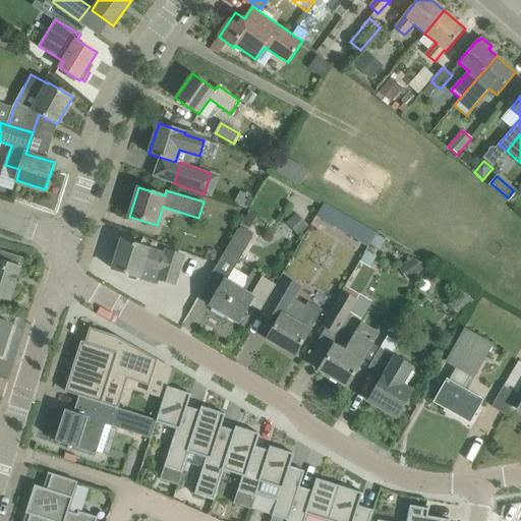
[(325,203),(316,216),(367,247),(375,233),(325,203)]
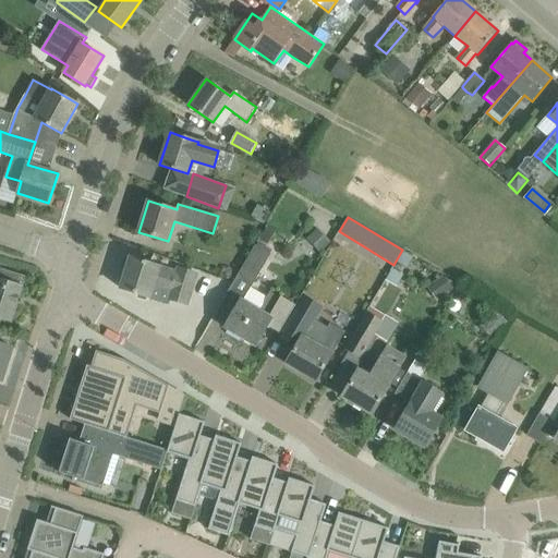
[(240,273),(254,281),(269,254),(255,245),(240,273)]
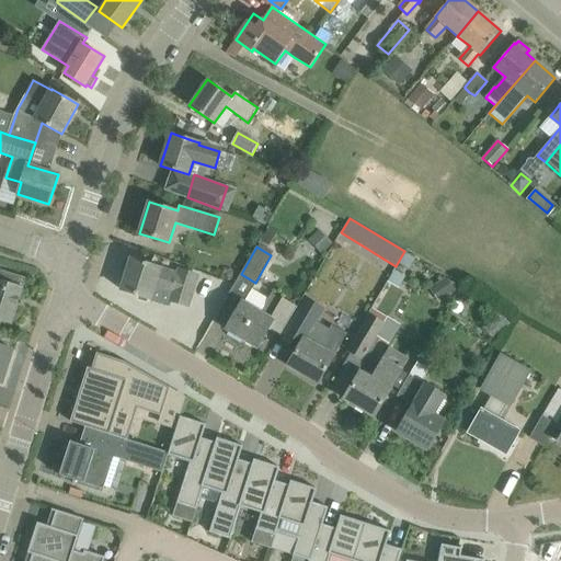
[(122,289),(169,306),(171,300),(189,306),(198,276),(180,270),(178,274),(132,259),(122,289)]
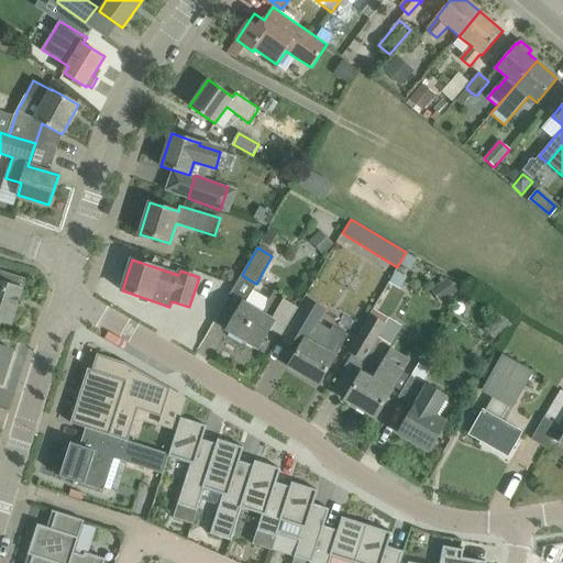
[(0,321),(11,326),(25,278),(0,271),(0,321)]
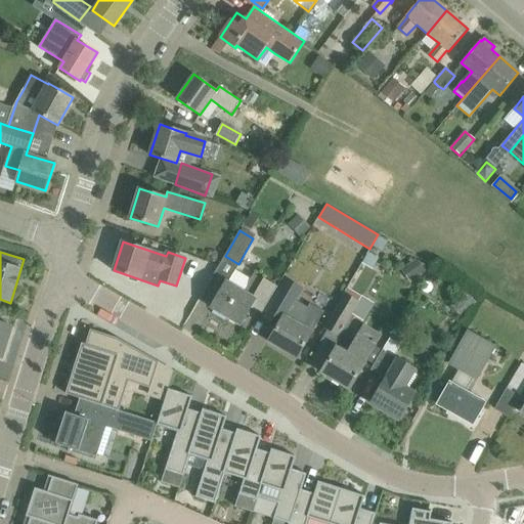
[(349,282),(357,288),(377,258),(367,253),(349,282)]
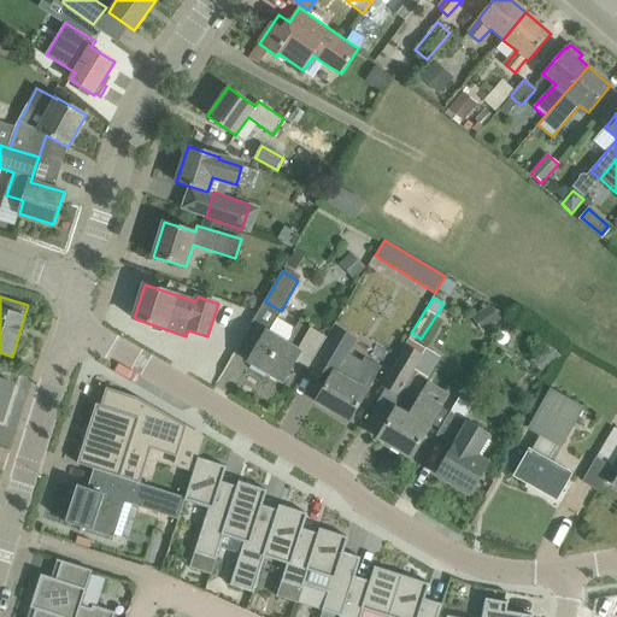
[(248,362),(283,382),(297,359),(310,366),(327,339),(299,322),(295,328),(277,317),(268,333),(266,331),(248,362)]
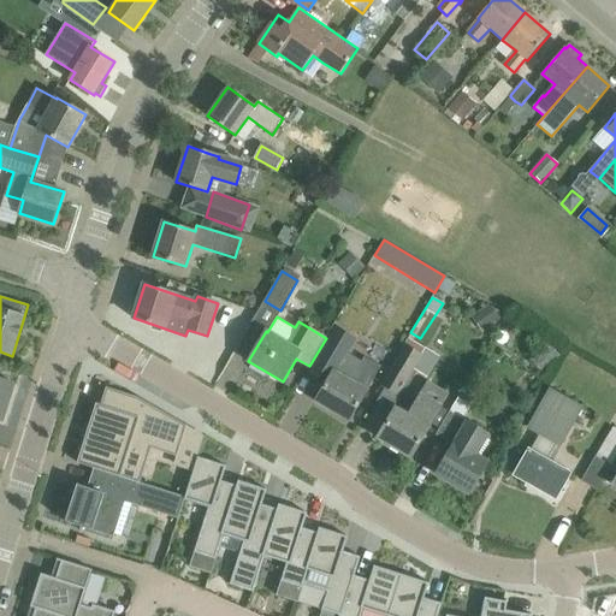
[(336,329),(312,371),(329,380),(333,372),(335,373),(347,353),(345,351),(353,339),(336,329)]
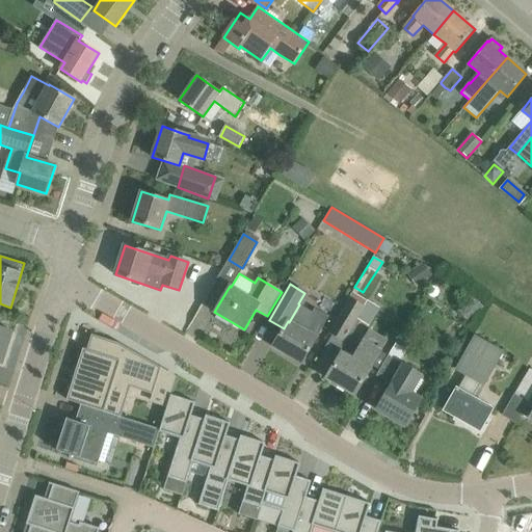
[(350,297),(328,333),(343,341),(365,307),(350,297)]
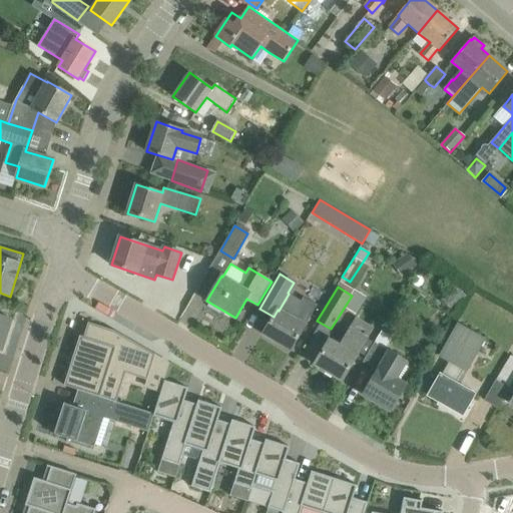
[(264,334),(291,351),(318,305),(304,297),(302,301),(289,294),(279,311),(278,310),(274,317),(264,334)]
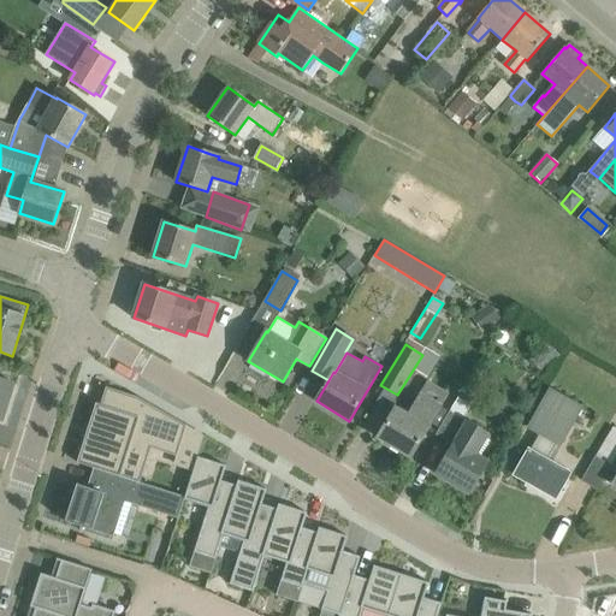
[(15,384),(0,378),(0,420),(3,421),(15,384)]
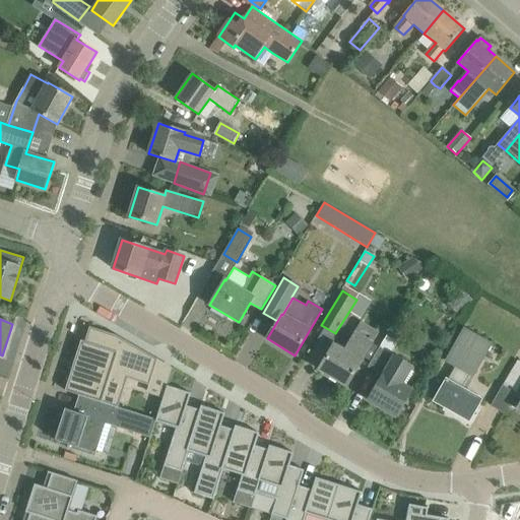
[(81,340),(65,390),(75,393),(79,395),(102,402),(111,373),(148,385),(156,359),(114,334),(90,326),(85,341),(81,340)]
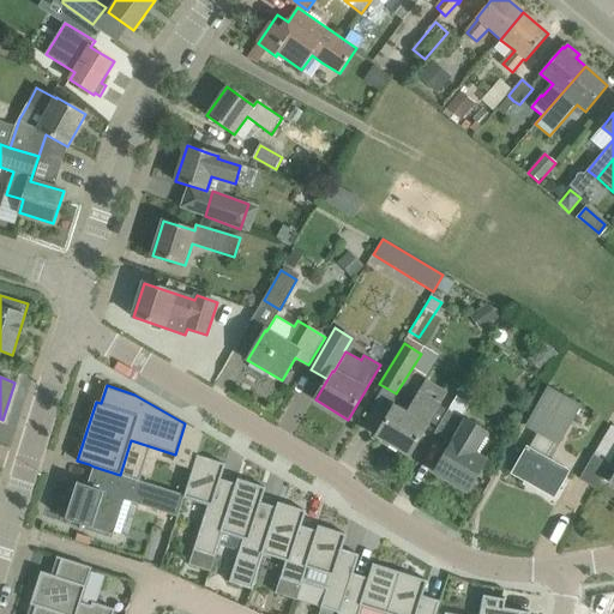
[(527,426),(539,433),(529,449),(528,447),(513,474),(554,497),(569,471),(546,459),(554,444),(559,446),(582,407),(549,387),(527,426)]
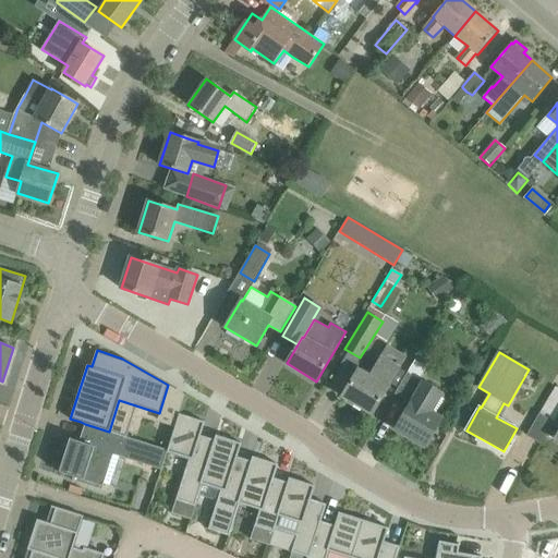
[(342,397),(373,414),(388,388),(388,387),(399,367),(384,359),(372,378),(358,370),(342,397)]
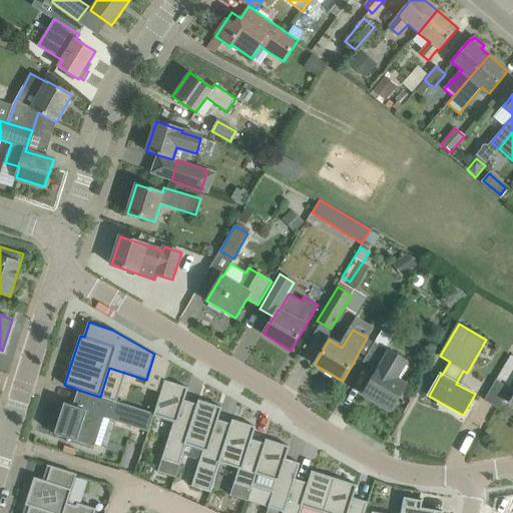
[(363,362),(378,371),(364,394),(392,410),(406,386),(395,379),(406,361),(375,343),(363,362)]
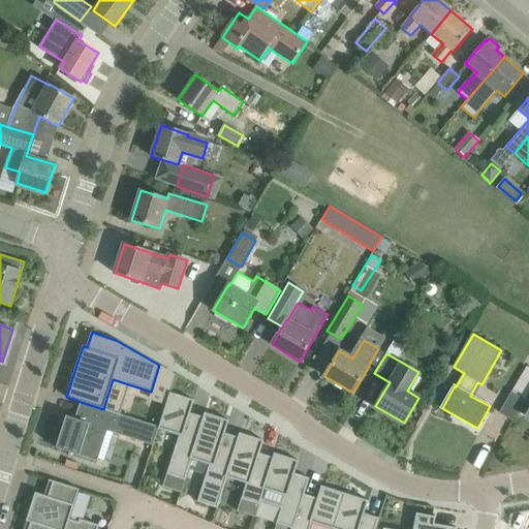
[(524,402),(525,402),(528,395),(528,369),(527,368),(500,413),(512,421),(524,402)]
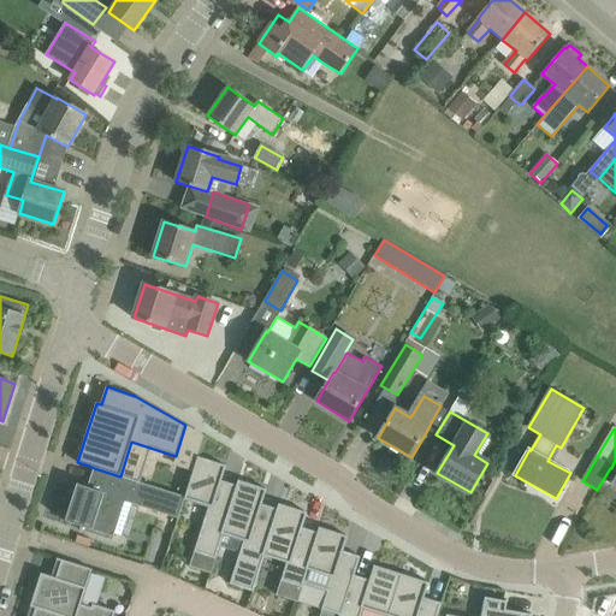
[(185,497),(184,499),(208,507),(190,567),(211,573),(224,534),(223,534),(240,480),(238,480),(237,485),(221,481),(226,466),(197,457),(185,497)]
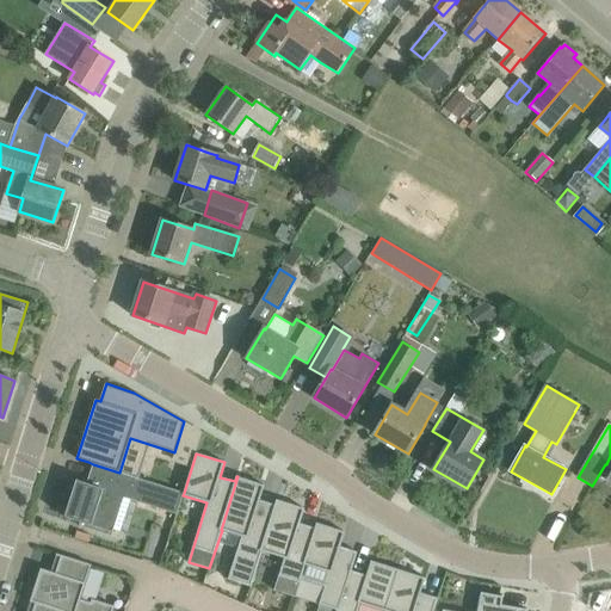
[(76,481),(65,517),(112,532),(124,498),(159,508),(166,487),(119,473),(93,464),(87,483),(76,481)]
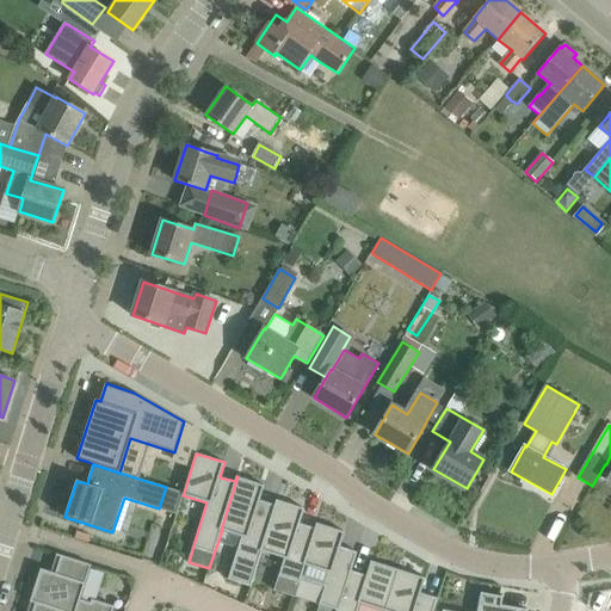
[(238,476),(221,530),(222,530),(241,537),(228,579),(252,587),(263,551),(261,550),(278,500),(277,500),(275,505),(260,500),(265,486),(238,476)]
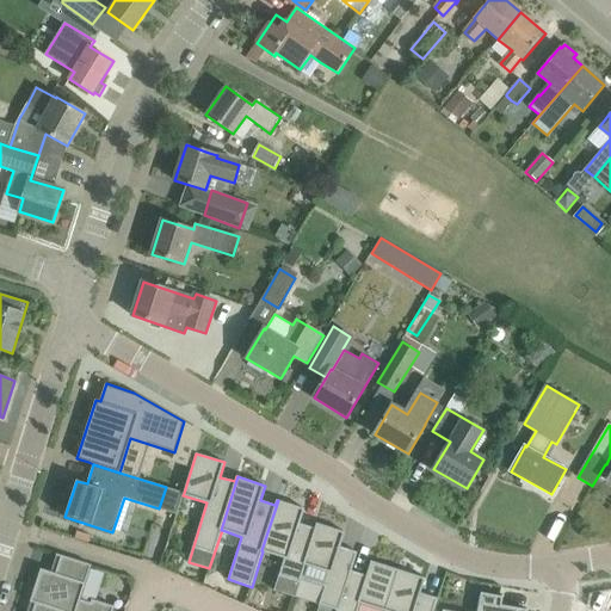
[(166,487),(159,508),(177,514),(183,495),(184,493),(166,487)]
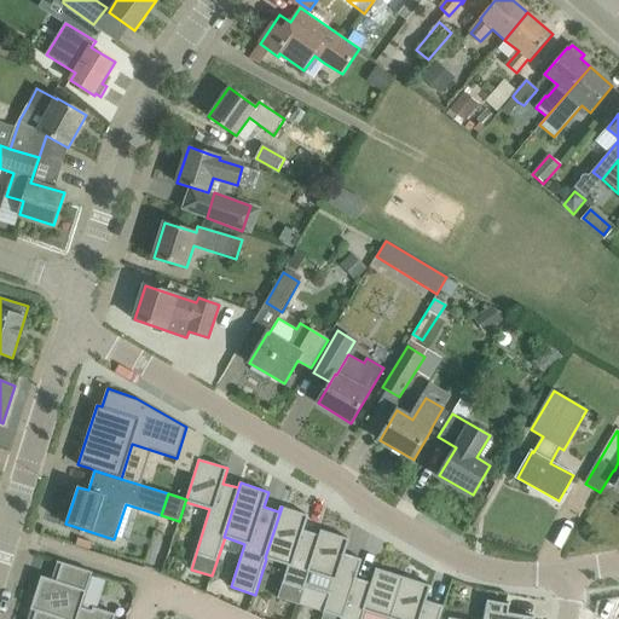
[(282,507),(265,557),(266,559),(288,566),(278,597),(300,605),(305,586),(310,572),(308,572),(322,531),(320,530),(319,536),(304,531),(308,515),(282,507)]
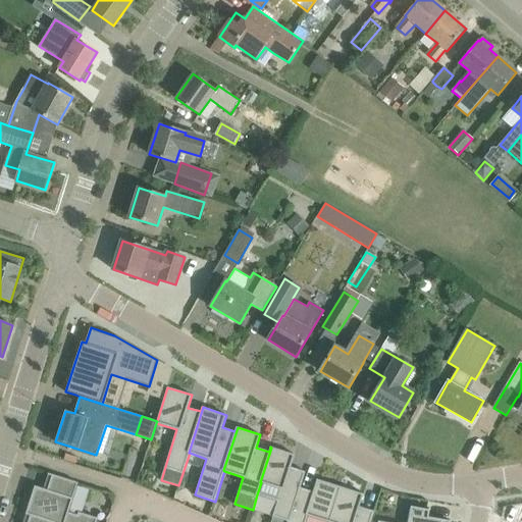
[(261,482),(257,494),(277,501),(272,516),(274,517),(288,521),(286,521),(288,521),(300,487),(301,487),(306,472),(291,467),(295,455),(271,448),(260,482),(261,482)]
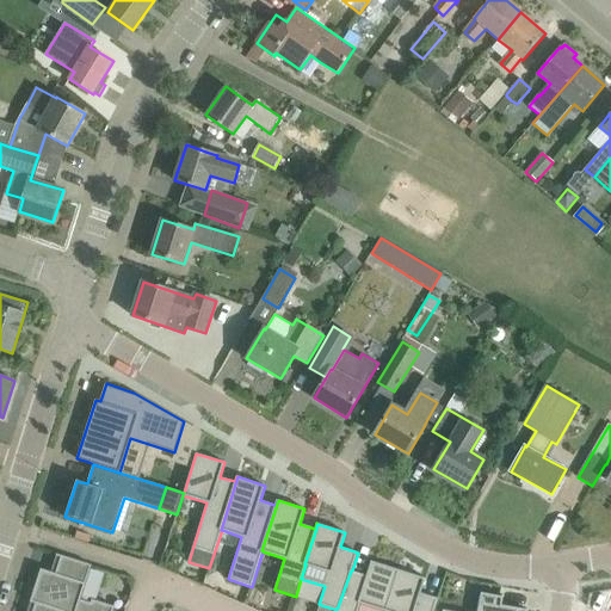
[(112,610),(115,606),(92,599),(91,604),(80,600),(91,566),(56,555),(56,556),(60,557),(55,574),(50,573),(45,572),(43,580),(37,579),(30,603),(35,604),(32,610),(112,610)]
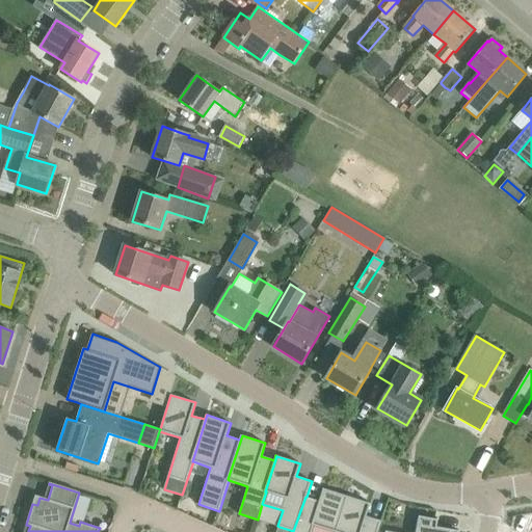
[(306,497),(293,531),(311,531),(314,525),(335,531),(347,496),(323,488),(319,501),(307,497),(306,497)]
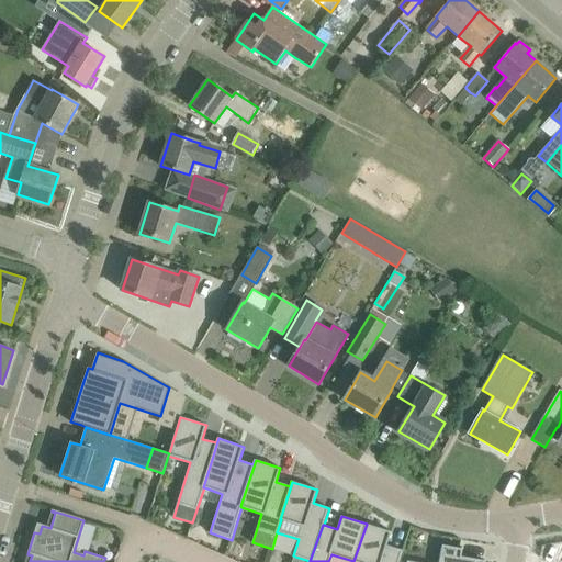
[(367,524),(353,561),(398,561),(403,550),(388,546),(392,531),(367,524)]
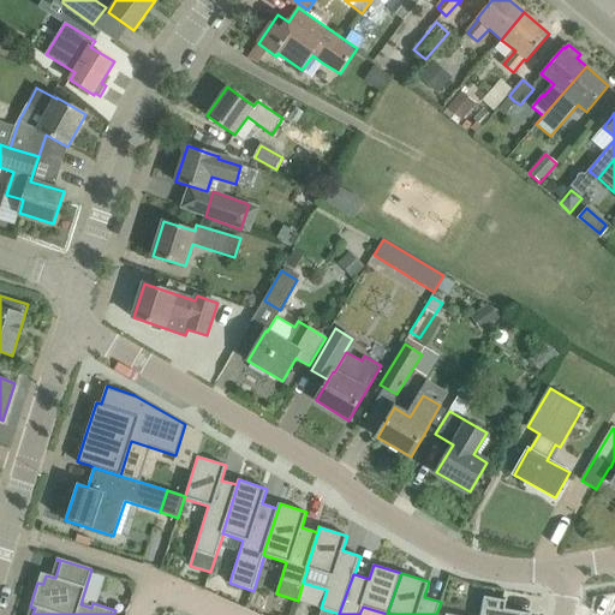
[(530,614),(505,609),(507,601),(484,597),(481,614),(453,614),(446,614),(445,614),(530,614)]
